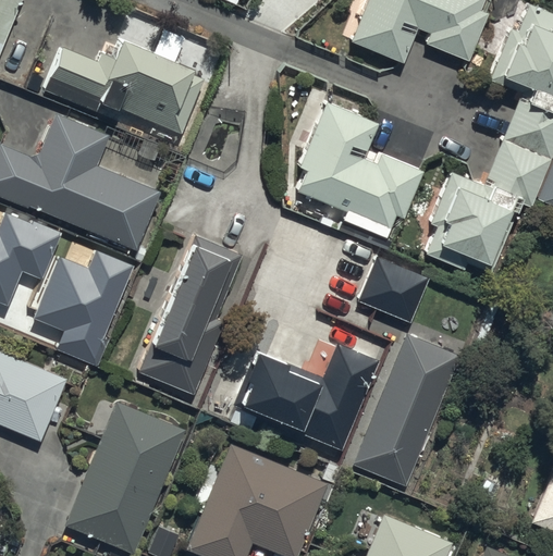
[(0,0),(0,49),(21,0),(0,0)]
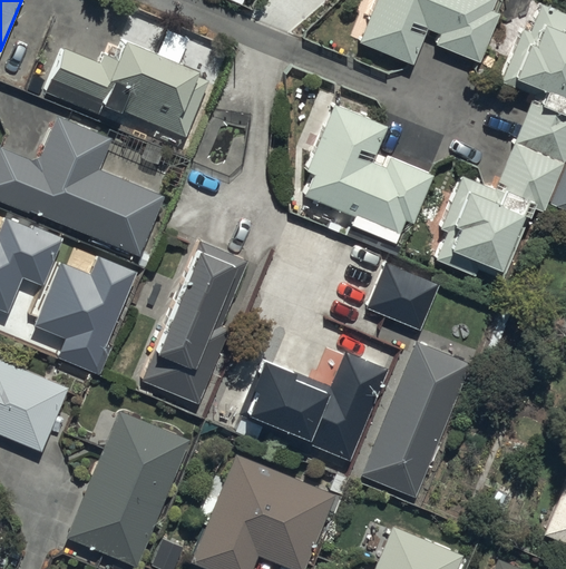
[(378,0),(360,43),(412,65),(427,28),(441,33),(437,46),(480,64),(500,15),(490,11),(495,0),(378,0)]
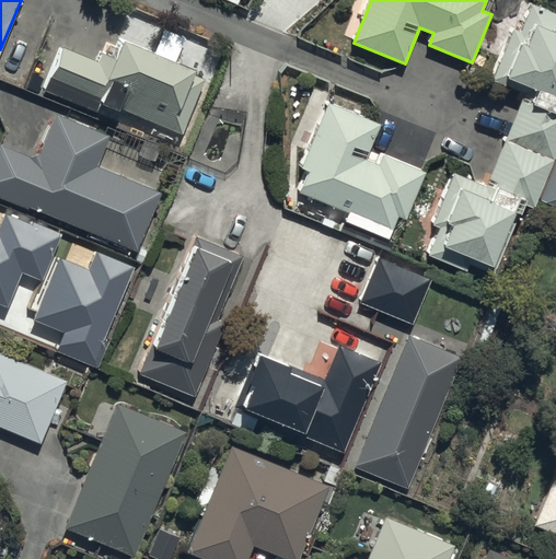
[(506,141),(553,161),(555,155),(555,9),(533,0),(521,27),(514,25),(491,80),(525,94),(506,141)]
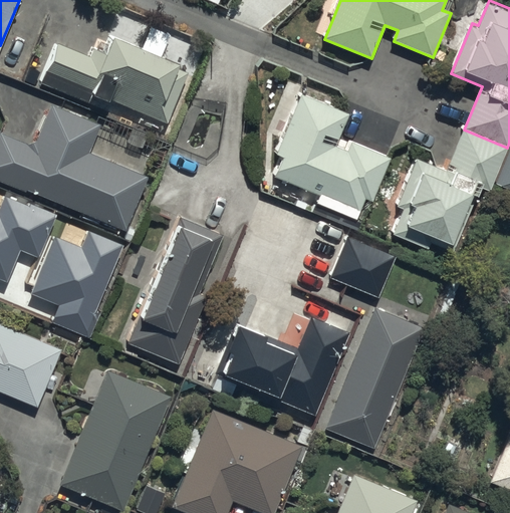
[(91,53),(59,40),(43,79),(89,98),(93,88),(169,118),(189,68),(175,62),(178,56),(111,30),(104,47),(94,44),(91,53)]
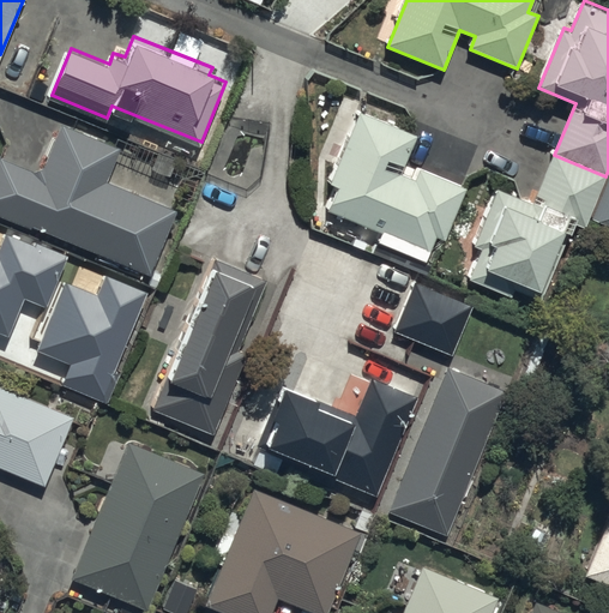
[(417,136),(360,112),(330,186),(338,188),(329,212),(381,233),(377,244),(433,265),(439,250),(433,247),(436,239),(444,241),(466,185),(421,167),(421,169),(406,163),(417,136)]
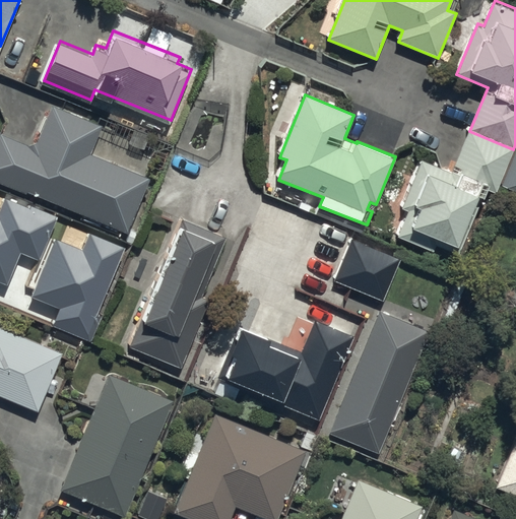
[(29,140),(2,130),(0,134),(0,177),(28,190),(30,186),(128,229),(151,174),(93,148),(105,122),(56,101),(40,138),(29,140)]
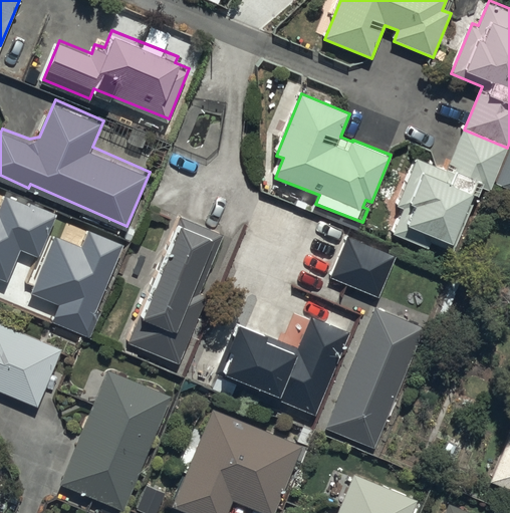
[(507,148),(464,130),(447,171),(418,159),(398,207),(404,209),(394,234),(428,248),(433,238),(456,248),(481,188),(489,192),(507,148)]
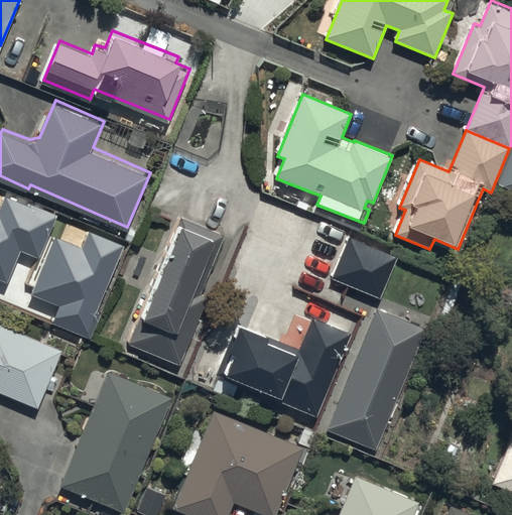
[(511,151),(498,183),(511,188),(511,151)]
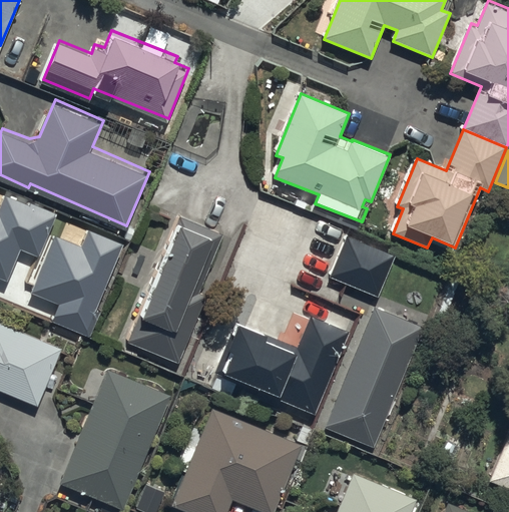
[(223,234),(178,216),(128,342),(180,363),(205,300),(197,297),(223,234)]
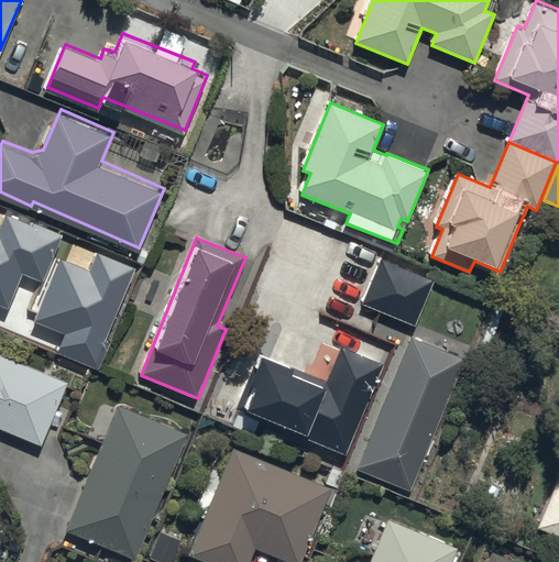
[(415,327),(434,282),(380,260),(362,305),(415,327)]
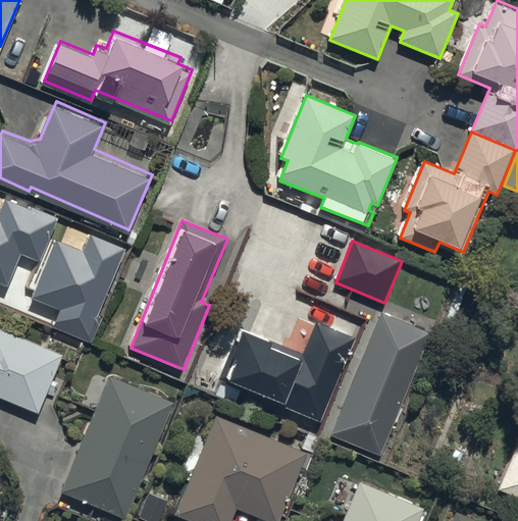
[(41,279),(9,267),(0,289),(0,290),(32,303),(41,279)]
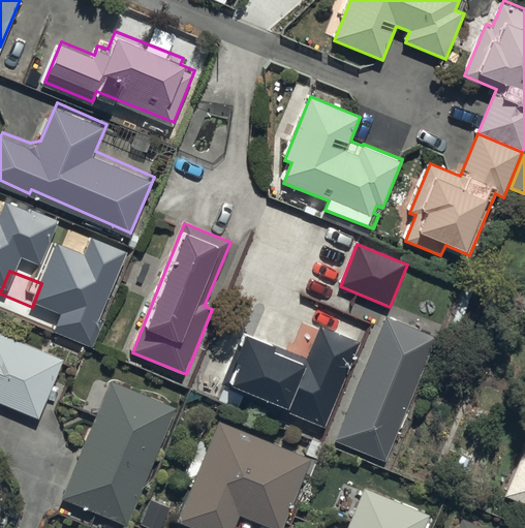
[(384,462),(436,337),(384,316),(333,440),(384,462)]
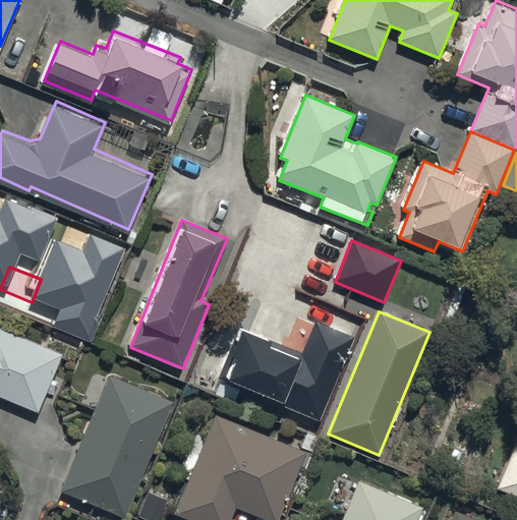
[(319,421),(354,337),(314,321),(301,352),(239,327),(234,340),(230,338),(222,356),(232,360),(223,382),(319,421)]
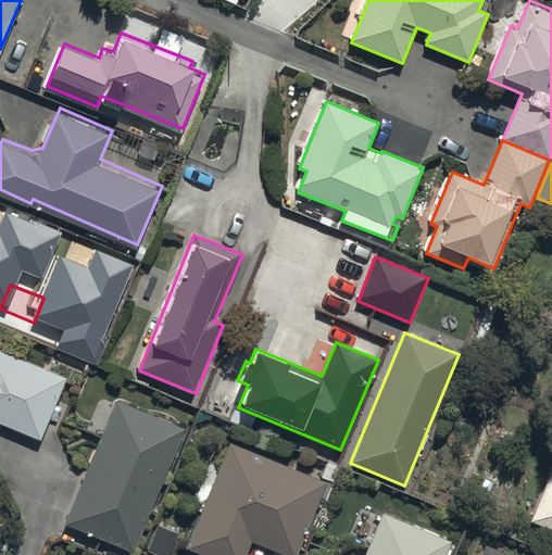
[(0,423),(40,440),(66,376),(0,349),(0,423)]
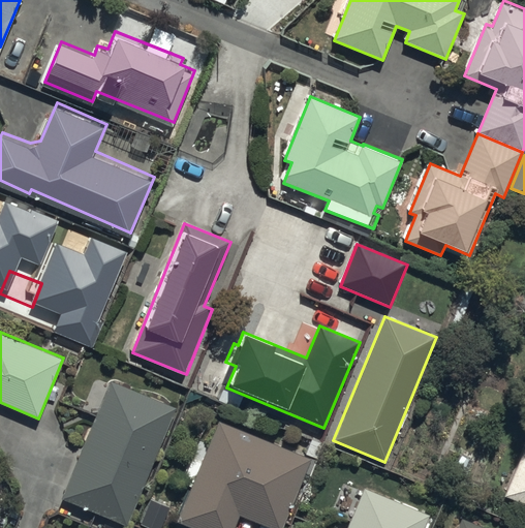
[(177,408),(112,381),(63,500),(128,526),(177,408)]
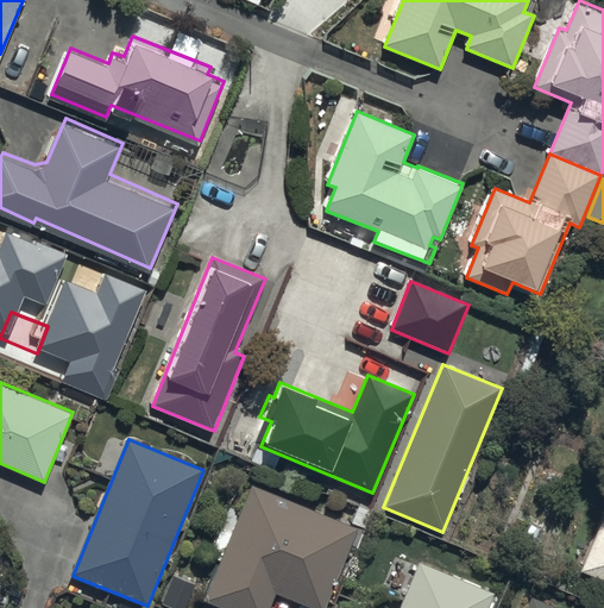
[(323,607),(357,528),(252,486),(241,512),(232,507),(211,557),(221,562),(205,601),(221,607),(271,607),(277,594),(310,607),(323,607)]
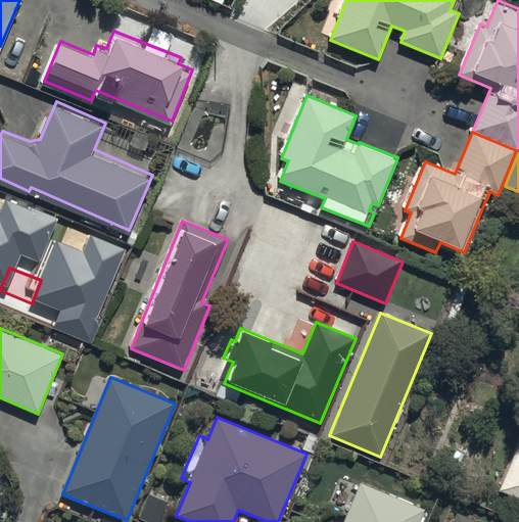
[(518,443),(499,490),(518,497),(518,443)]
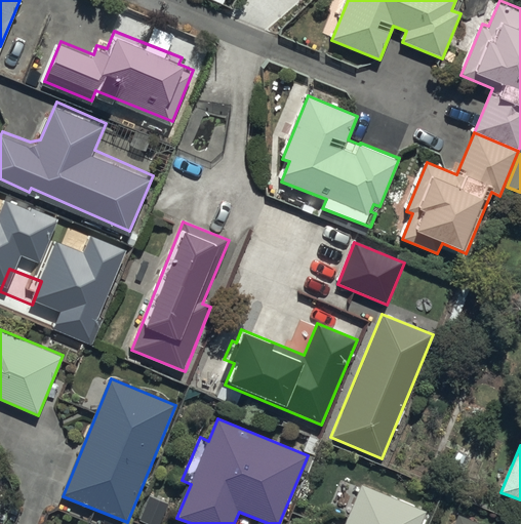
[(419,523),(426,511),(361,485),(346,523),(419,523)]
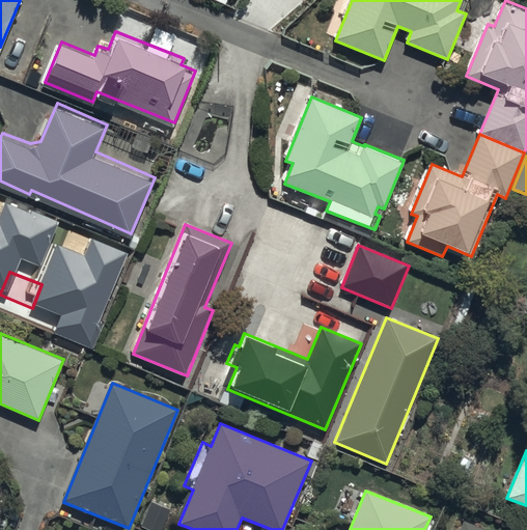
[(486,529),(465,521),(460,529),(486,529)]
